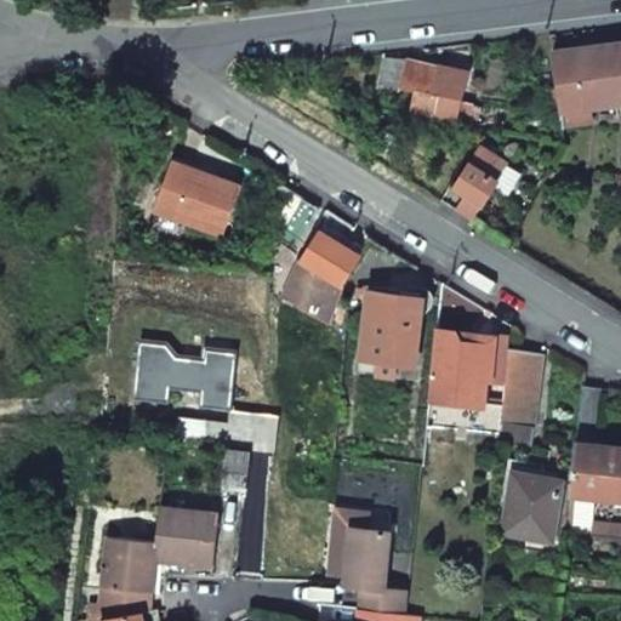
[(620,45),(593,50),(553,55),(563,118),(591,115),(590,97),(614,95),(615,102),(620,101),(620,45)]
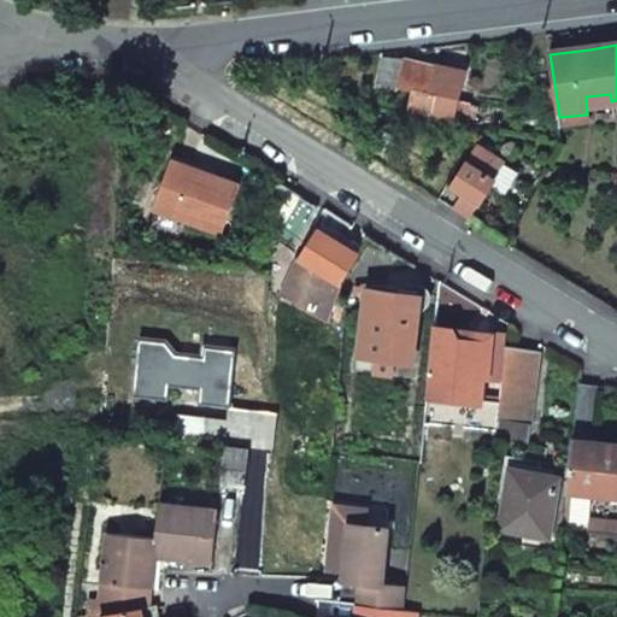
[(438,70),(405,62),(398,86),(415,90),(409,112),(445,124),(447,118),(464,123),(469,107),(452,103),(453,101),(440,98),(441,89),(442,80),(435,78),(438,70)]
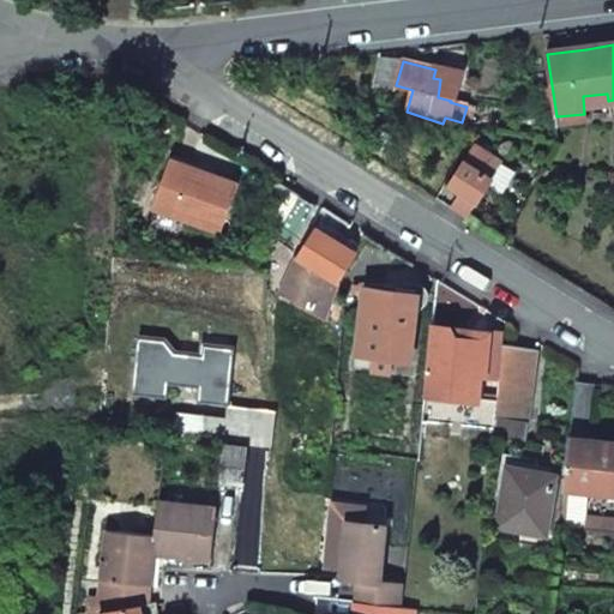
[(500,163),(475,145),(449,185),(463,193),(456,204),(469,211),(476,200),(483,190),(500,163)]
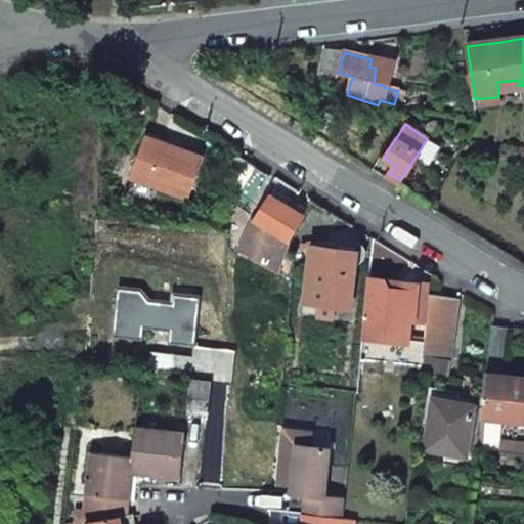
[(145,136),(130,179),(188,200),(203,157),(174,146),(145,136)]
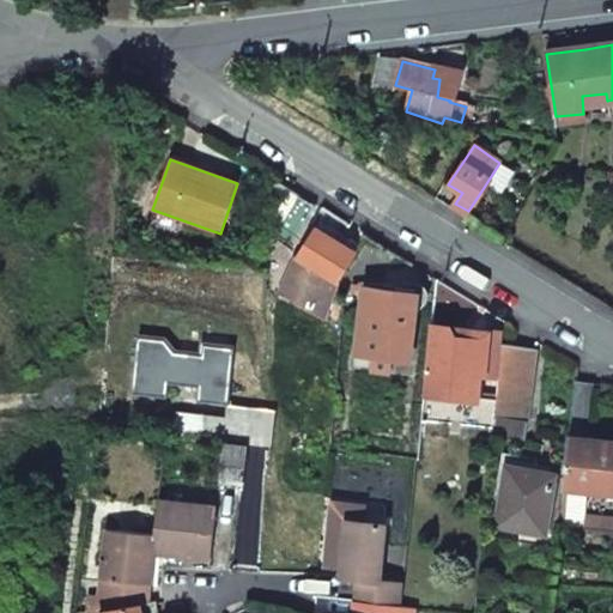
[(513,171),(499,163),(483,189),(496,196),(513,171)]
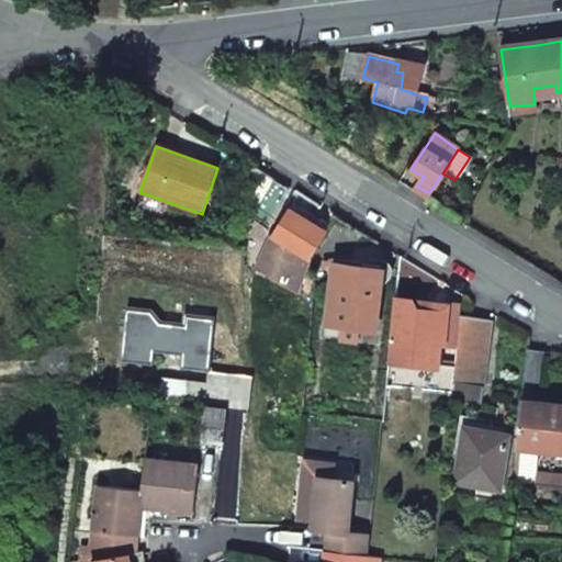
[(271,210),(288,184),(271,176),(256,200),(271,210)]
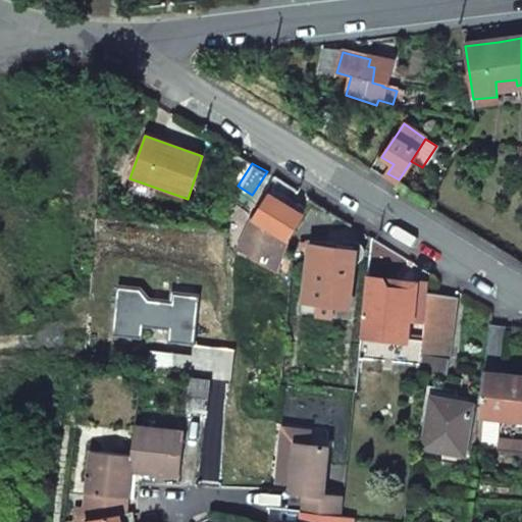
[(271,187),(290,198),(296,190),(271,174),(265,184),(271,187)]
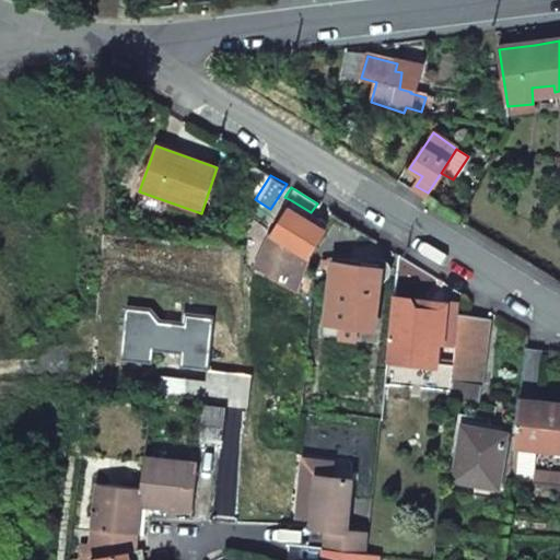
[(311,212),(291,200),(287,208),(324,231),(327,222),(311,212)]
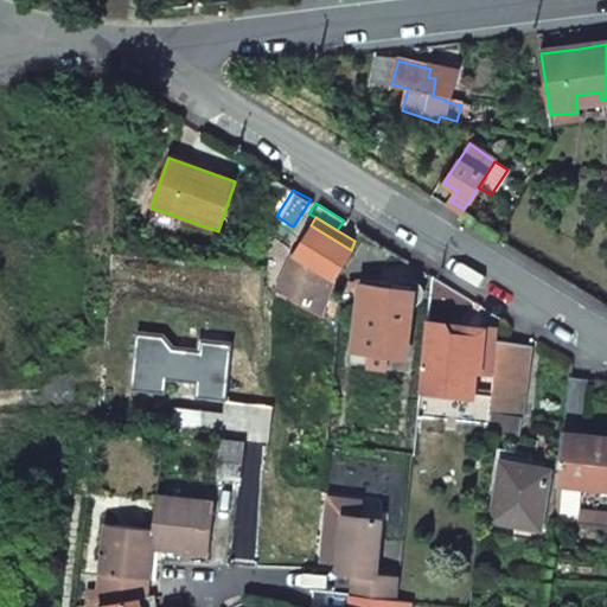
[(302,240),(294,253),(306,260),(336,278),(351,250),(311,225),(302,240)]
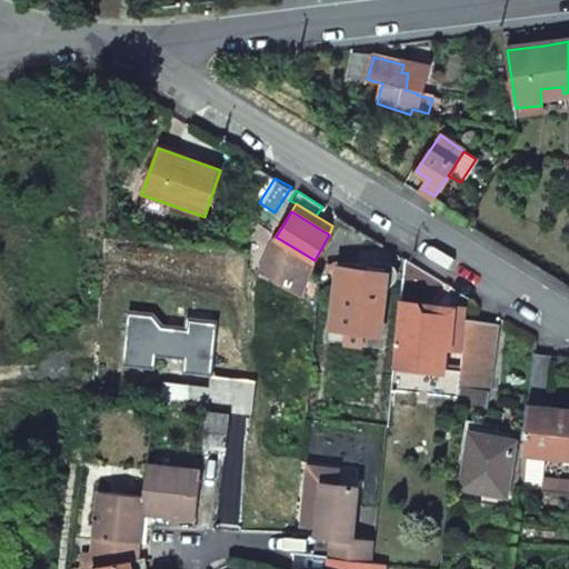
[(276,237),(271,245),(285,251),(287,243),(276,237)]
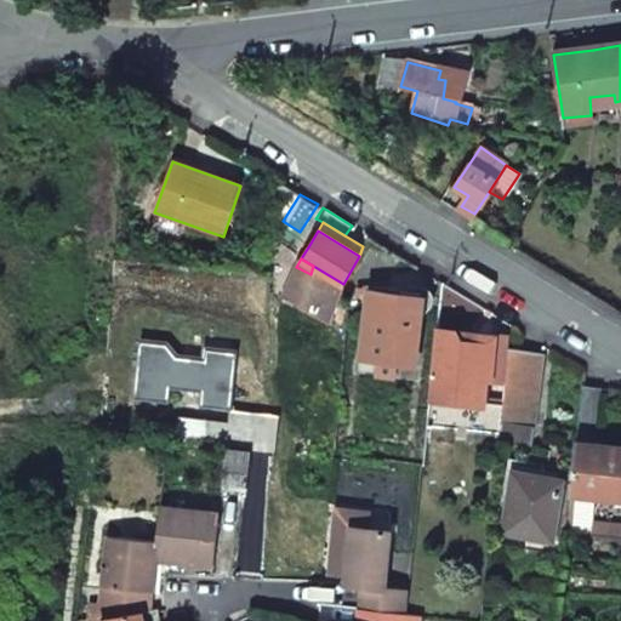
[(296,267),(283,295),(330,319),(341,292),(343,284),(313,266),(311,274),(296,267)]
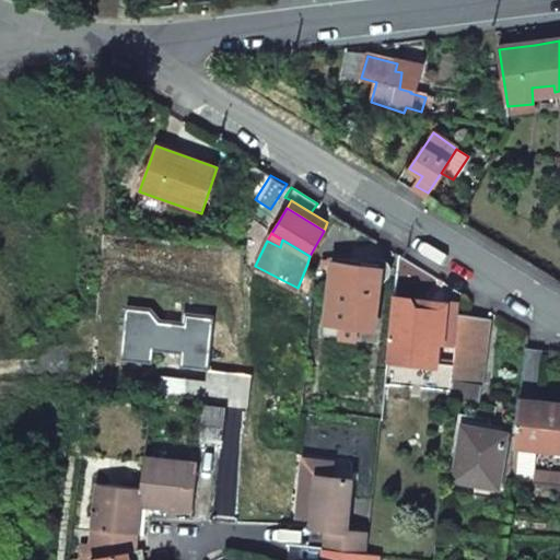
[(359,264),(334,260),(325,322),(375,328),(383,267),(359,264)]
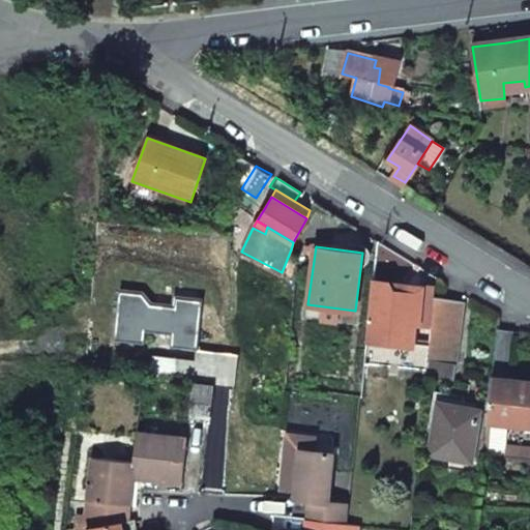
[(421,324),(424,285),(419,285),(374,281),(374,284),(394,286),(393,290),(419,292),(416,324),(421,324)]
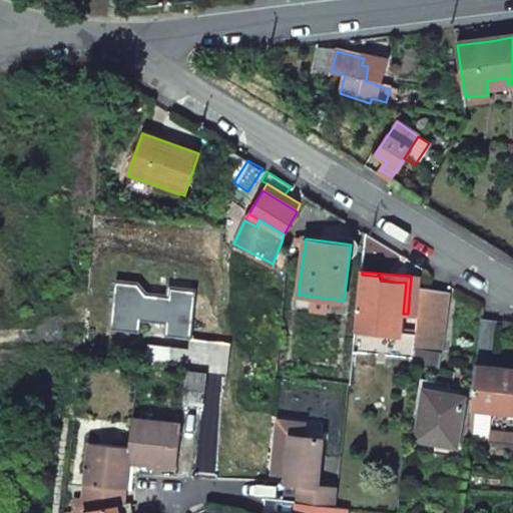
[(362,275),(356,330),(402,334),(402,324),(403,314),(406,283),(381,281),(382,277),(362,275)]
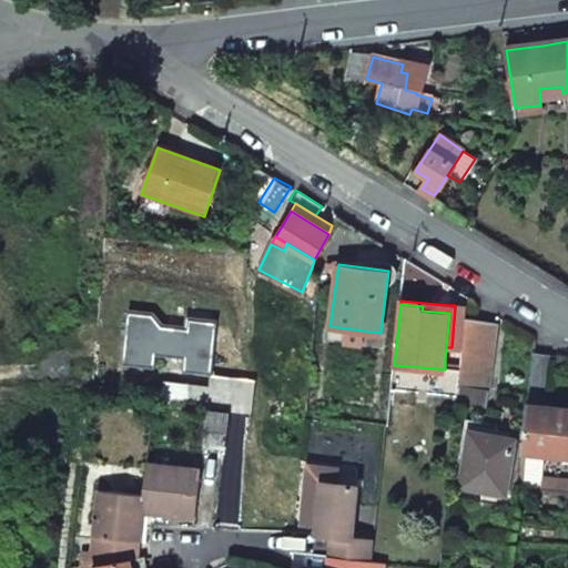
[(154,316),(131,313),(125,364),(154,366),(154,353),(186,355),(184,374),(212,377),(215,322),(191,320),(190,330),(163,327),(154,316)]
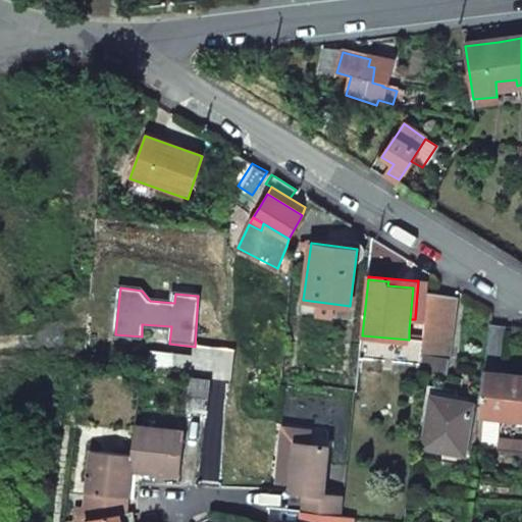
[(446,360),(456,296),(441,295),(428,293),(423,342),(422,358),(422,364),(421,373),(446,376),(448,360),(446,360)]
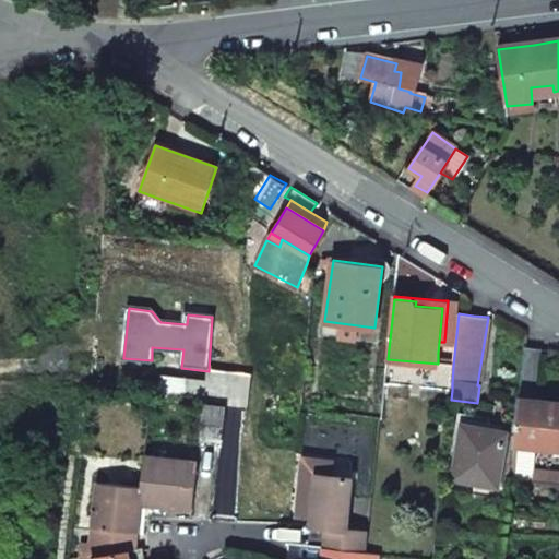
[(533,347),(524,347),(520,397),(537,400),(542,348),(533,347)]
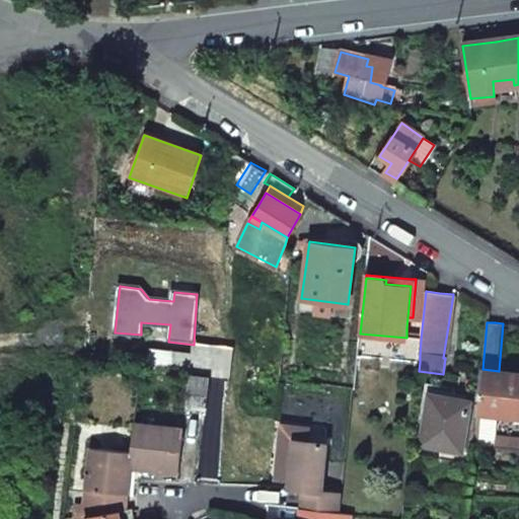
[(358,356),(420,362),(420,356),(421,340),(406,338),(360,334),(358,356)]
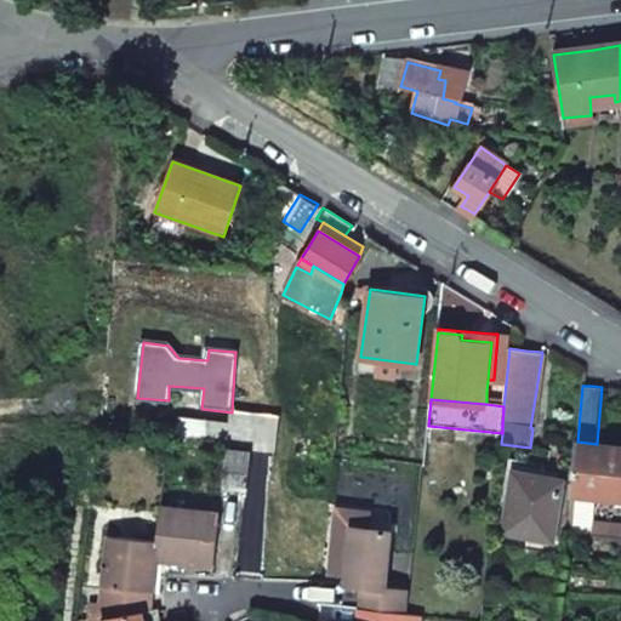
[(620,445),(597,444),(577,442),(573,494),(593,496),(620,499),(620,445)]
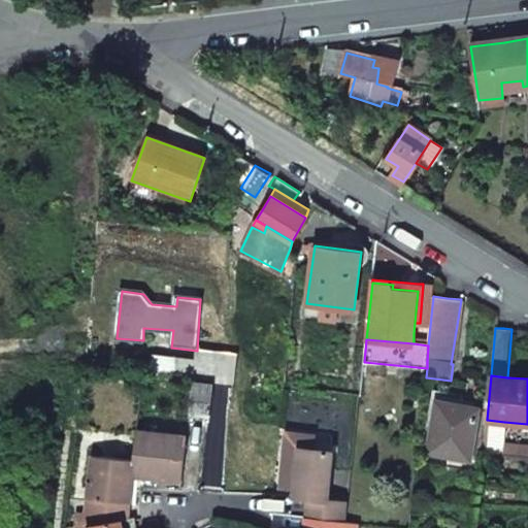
[(191,387),(188,420),(208,422),(211,390),(191,387)]
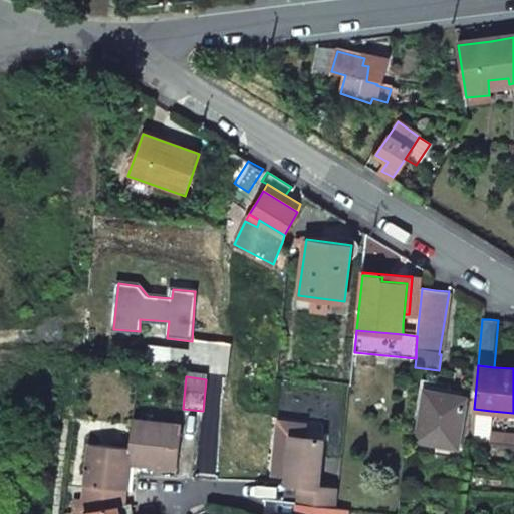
[(467,398),(427,392),(419,441),(459,448),(467,398)]
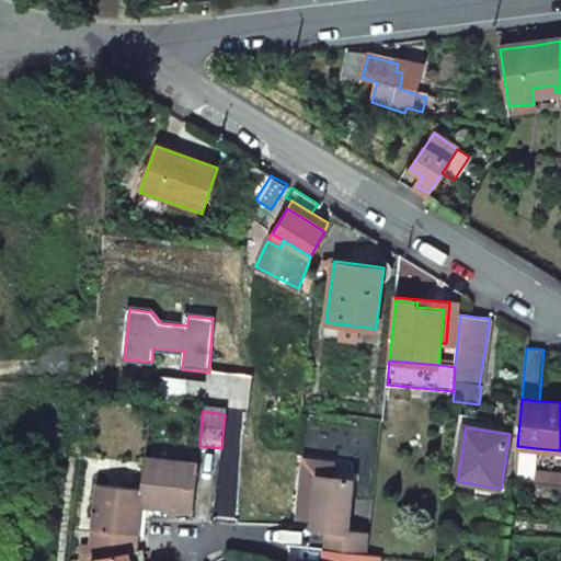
[(533,471),(536,448),(517,446),(514,469),(513,484),(531,487),(533,471)]
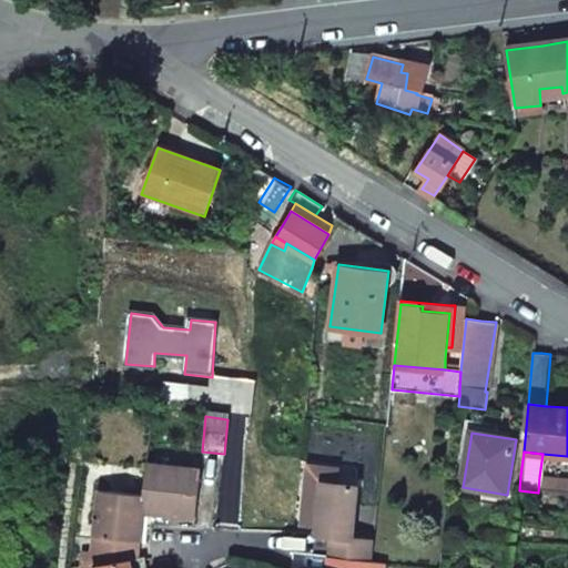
[(307,468),(302,528),(318,530),(322,483),(338,485),(340,470),(307,468)]
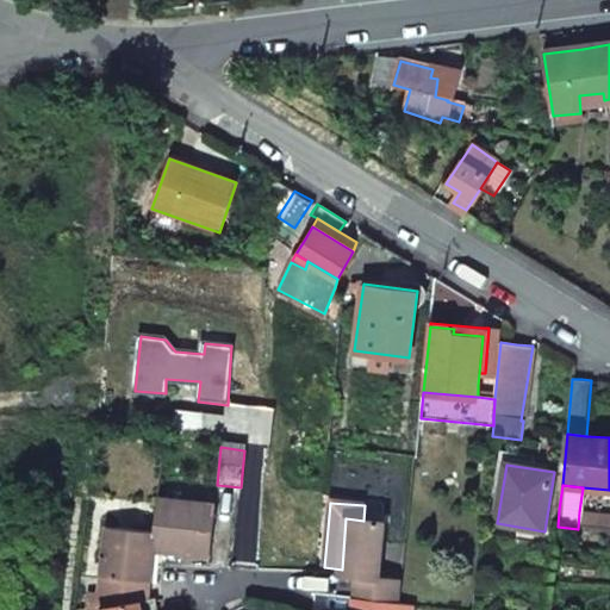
[(156,537),(154,555),(211,561),(216,509),(159,504),(156,537)]
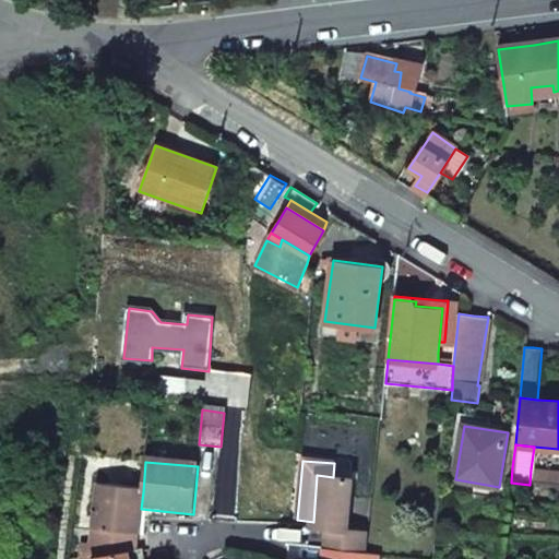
[(558,472),(531,470),(530,485),(558,487),(558,472)]
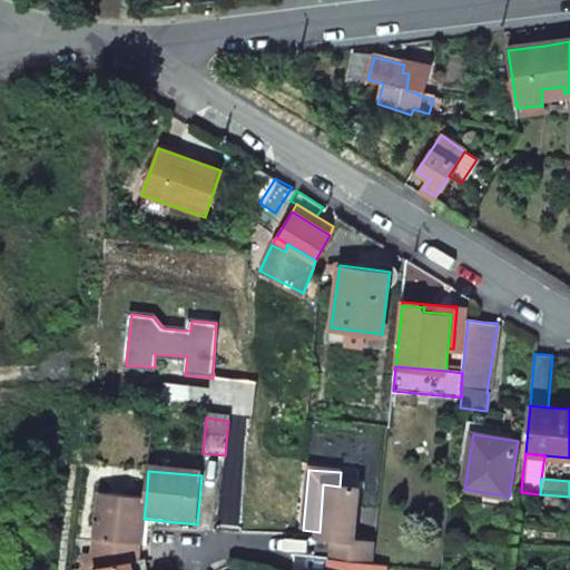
[(320,532),(318,538),(334,540),(353,541),(359,488),(340,487),(323,484),(320,532)]
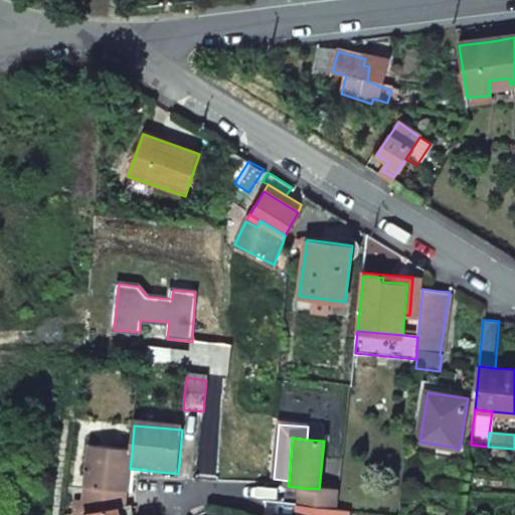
[(92,450),(88,493),(127,497),(130,469),(132,454),(92,450)]
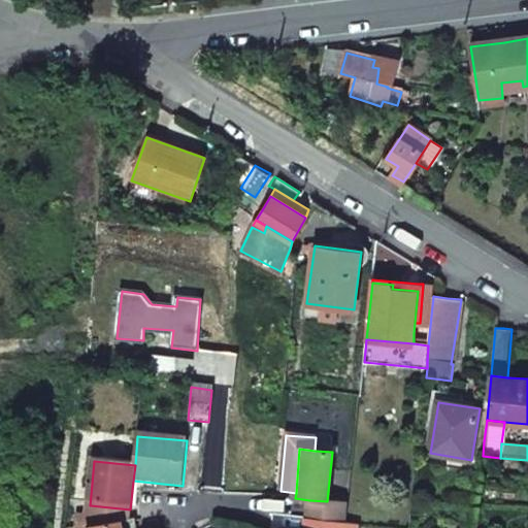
[(309,500),(308,518),(347,522),(349,503),(327,501),(309,500)]
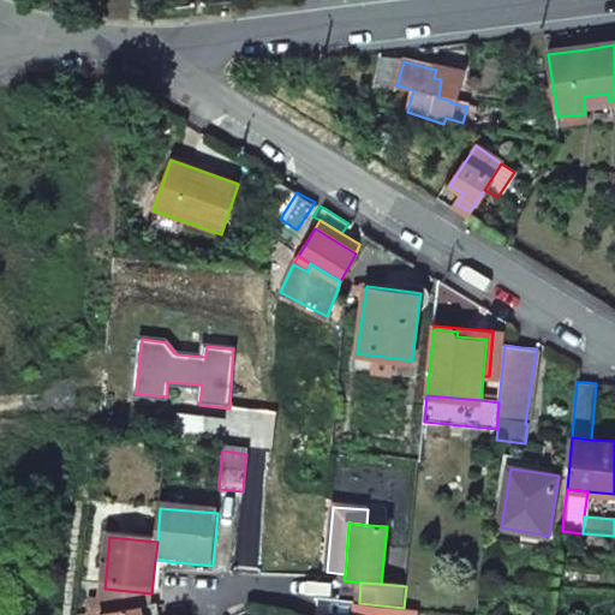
[(151,593),(105,589),(101,614),(111,614),(144,609),(151,608),(151,593)]
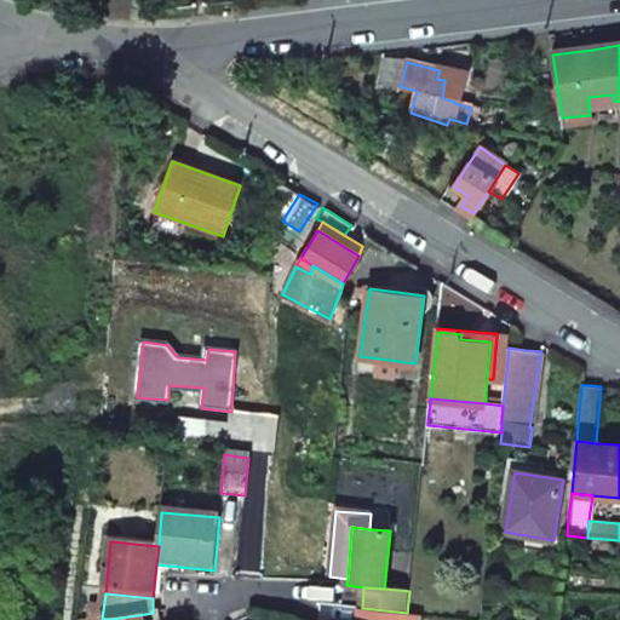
[(407,613),(362,609),(359,608),(356,619),(408,619),(409,614),(407,613)]
